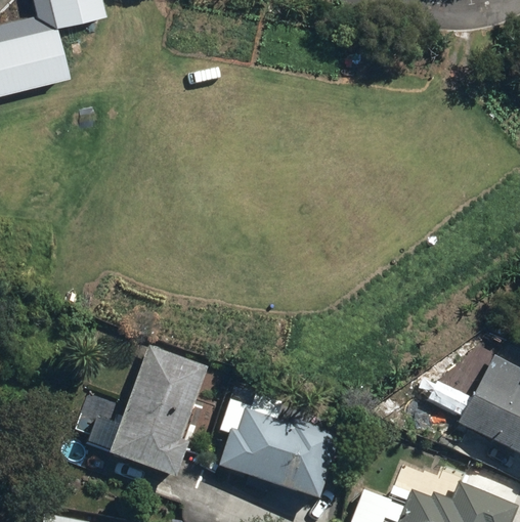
[(51,0),(56,20),(106,9),(104,0),(51,0)]
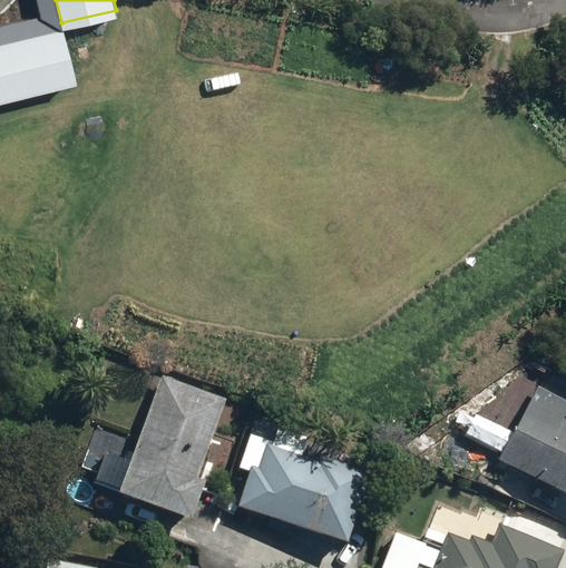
[(0,95),(76,77),(64,25),(0,39),(0,95)]
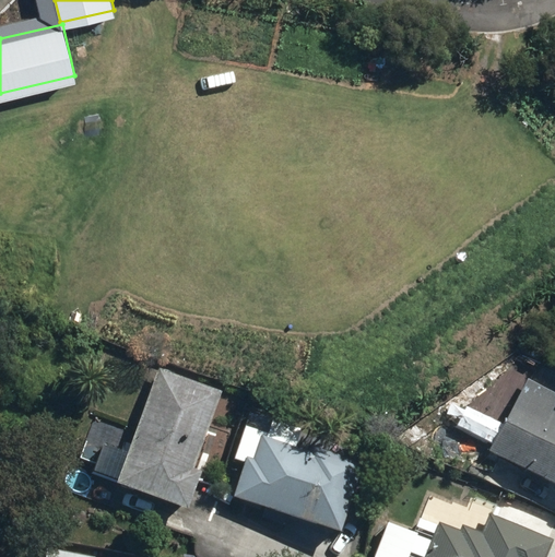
[(554,375),(534,364),(488,450),(554,486),(554,413),(552,412),(554,406),(554,375)]
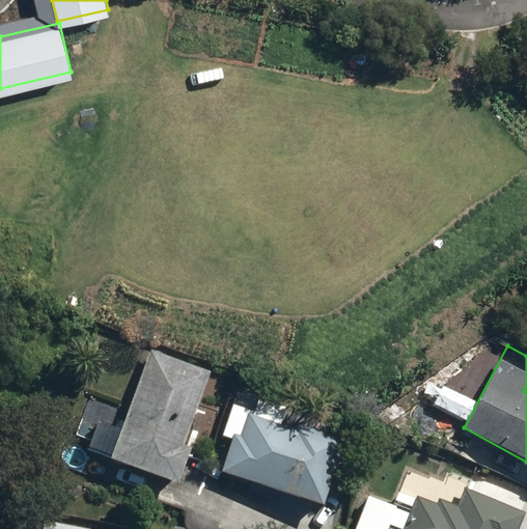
[(151,347),(110,458),(178,483),(192,447),(184,444),(212,370),(151,347)]
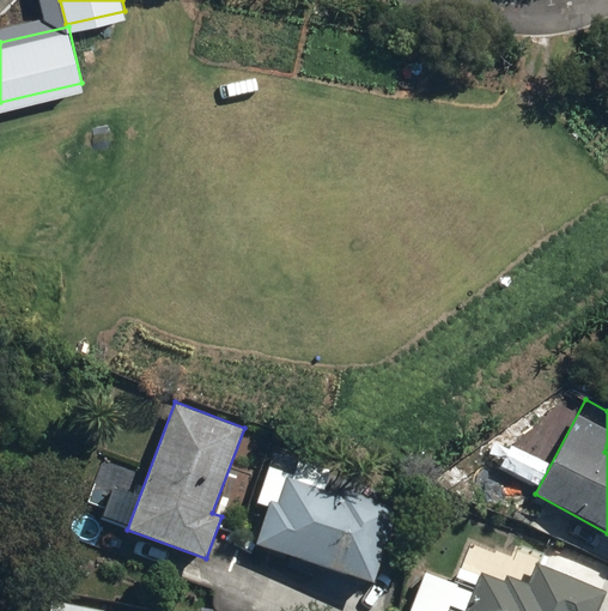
[(289,476),(279,502),(269,498),(254,544),(372,584),(399,506),(344,487),(341,494),(289,476)]
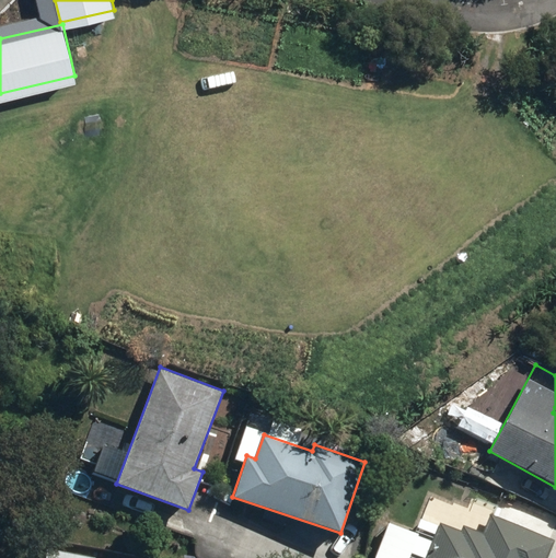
[(459,530),(440,522),(425,557),(544,557),(552,542),(488,516),(483,532),(461,523),(459,530)]
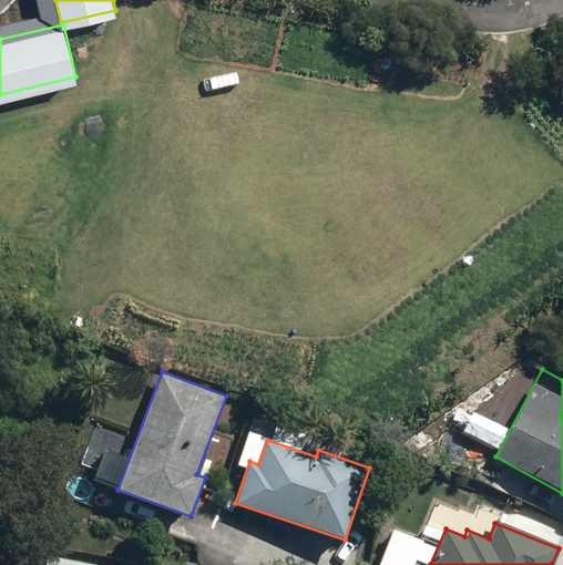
[(101,564),(102,561),(51,552),(48,564),(101,564)]
